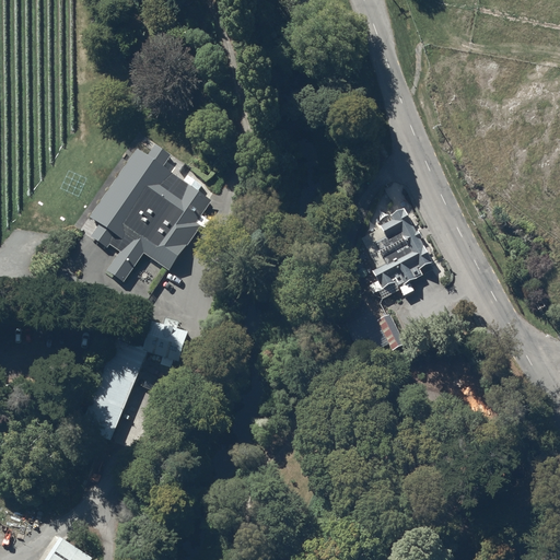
[(150,154),(138,147),(92,216),(101,221),(92,235),(108,246),(111,243),(121,249),(108,269),(125,281),(144,252),(170,268),(202,224),(206,226),(212,219),(202,212),(213,198),(199,187),(202,183),(189,173),(184,179),(163,164),(172,153),(158,143),(150,154)]
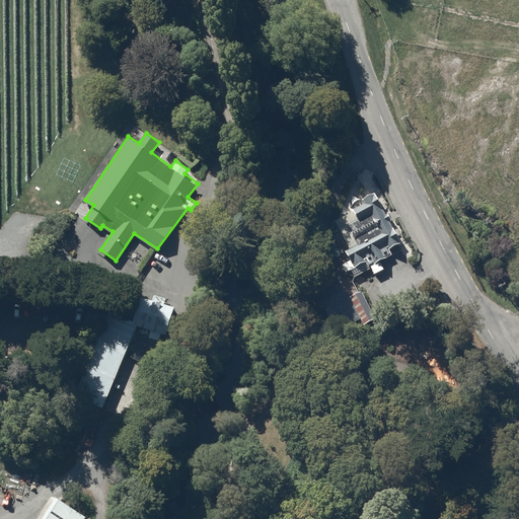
[(385,217),(375,195),(362,202),(364,205),(353,210),(354,212),(334,222),(348,249),(344,251),(349,261),(341,265),(346,275),(351,272),(354,279),(370,271),(369,269),(371,268),(375,275),(383,271),(379,262),(391,255),(388,249),(399,244),(388,222),(390,221),(387,216),(385,217)]
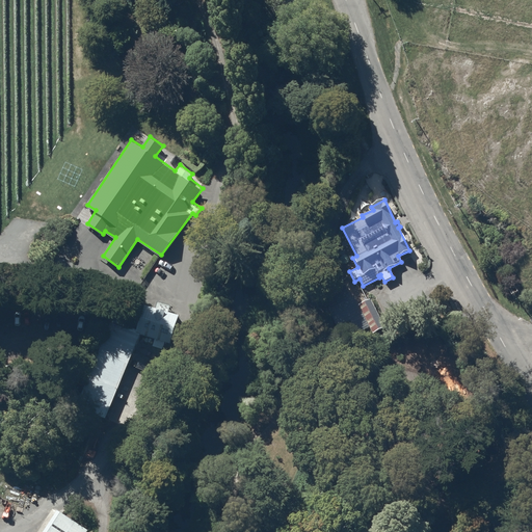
[(387,325),(372,296),(360,303),(373,330),(387,325)]
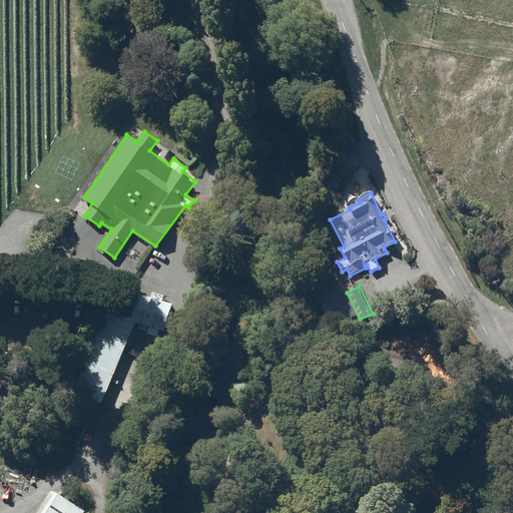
[(133,315),(108,307),(84,361),(114,374),(137,321),(165,329),(174,301),(164,298),(166,292),(152,288),(150,295),(140,291),(133,315)]
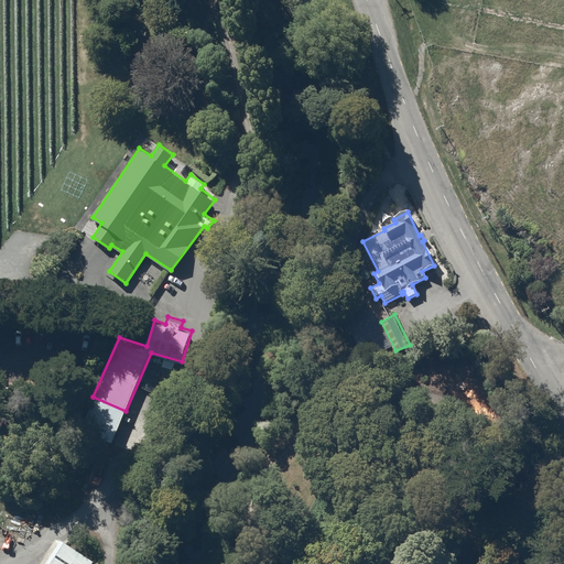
[(91,563),(95,560),(65,540),(49,563),(91,563)]
